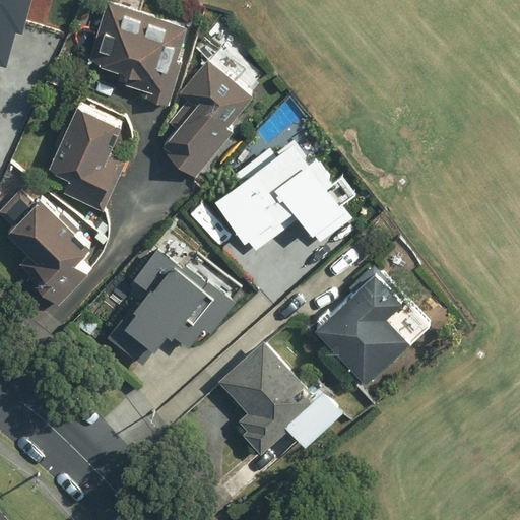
[(0,0),(0,54),(1,49),(12,51),(21,16),(27,18),(30,0),(0,0)]
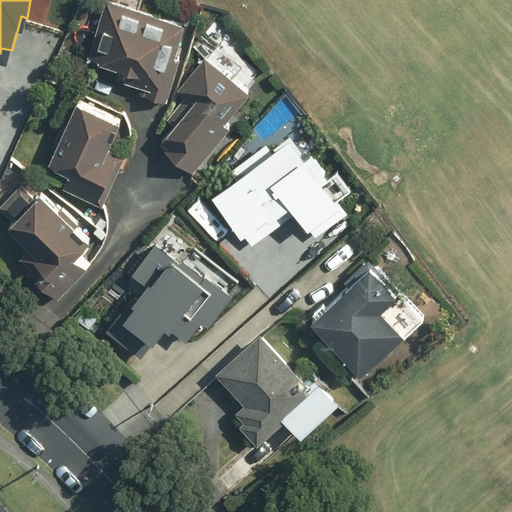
[(138,94),(164,102),(185,27),(104,4),(88,60),(143,77),(138,94)]
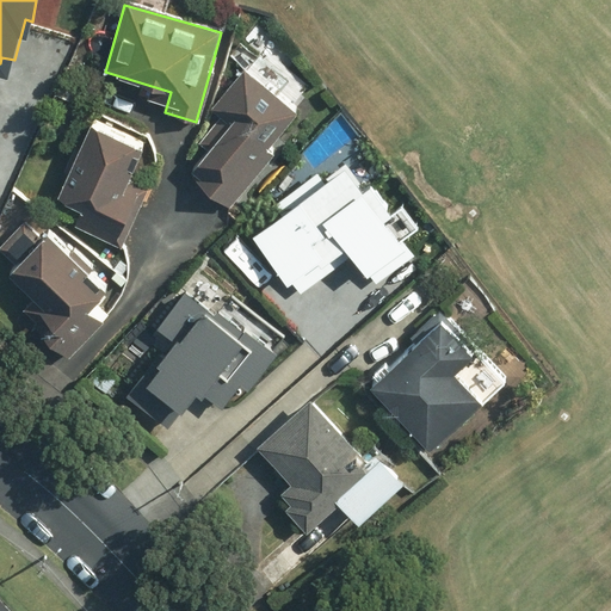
[(228,121),(186,172),(228,207),(271,155),(263,149),(294,112),(242,71),(213,107),(228,121)]
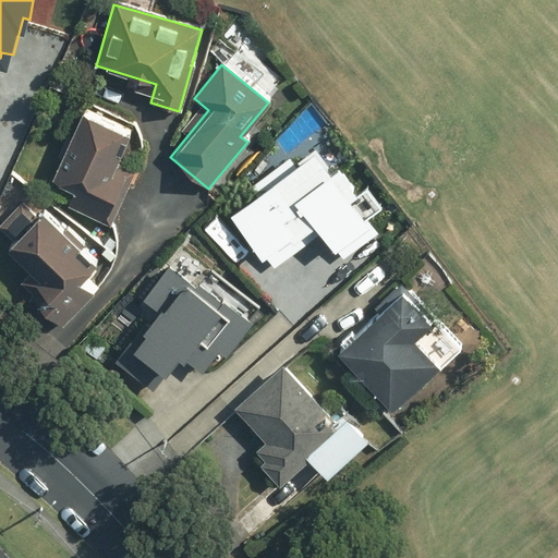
[(128,134),(81,112),(49,180),(73,192),(67,206),(110,226),(135,172),(114,162),(128,134)]
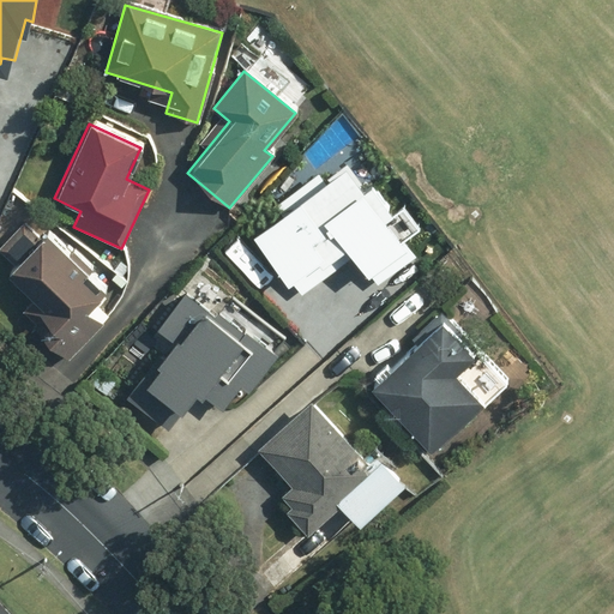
[(413,244),(347,163),(254,239),(298,292),(345,252),(368,280),(413,244)]
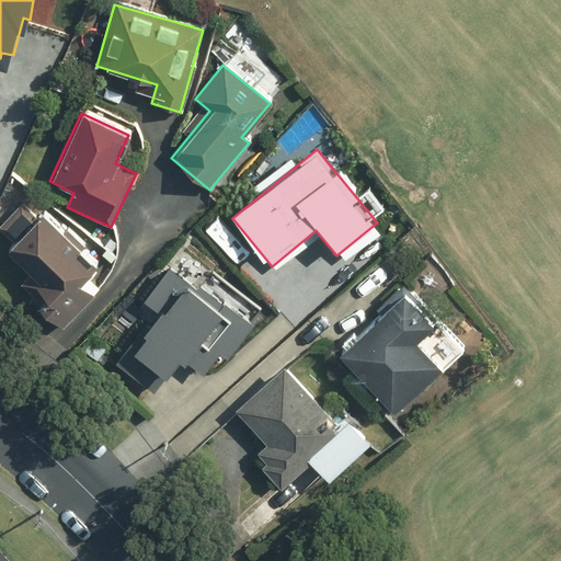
[(47,210),(37,220),(20,204),(0,225),(0,228),(15,243),(7,252),(30,274),(18,286),(59,327),(100,286),(87,273),(99,261),(47,210)]
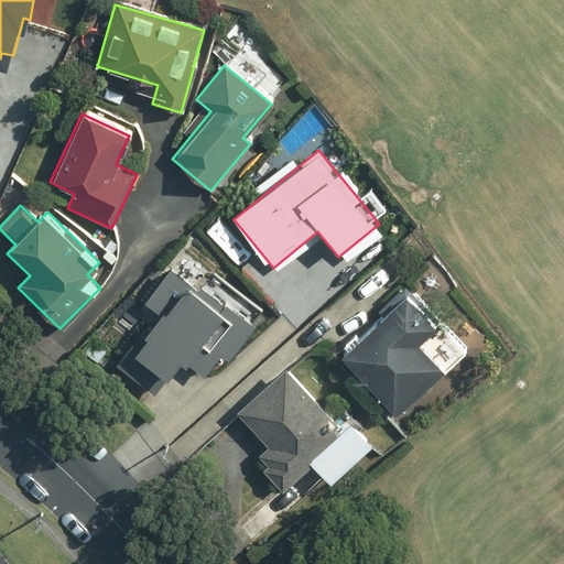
[(251,326),(171,268),(144,304),(156,313),(117,367),(158,397),(182,364),(202,378),(218,356),(225,361),(251,326)]
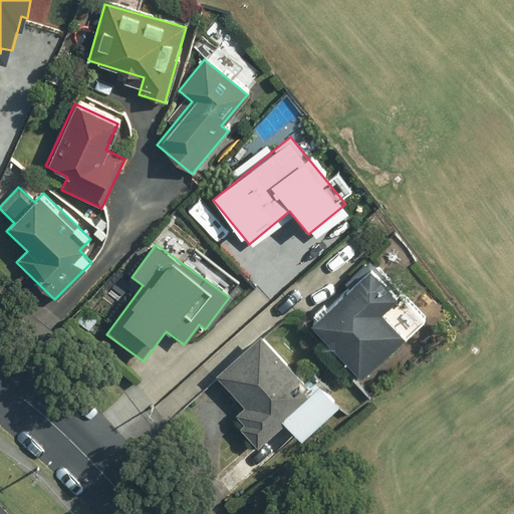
[(400,336),(375,311),(392,296),(365,270),(309,325),(359,375),(400,336)]
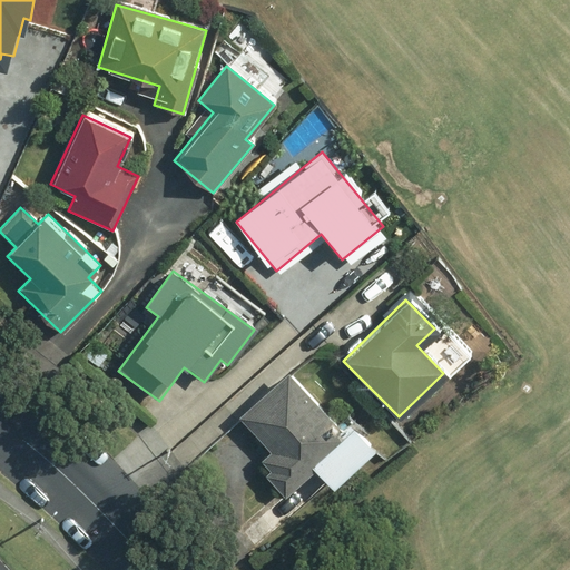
[(346,436),(284,372),(237,418),(268,450),(259,459),(268,467),(263,471),(286,495),(346,436)]
